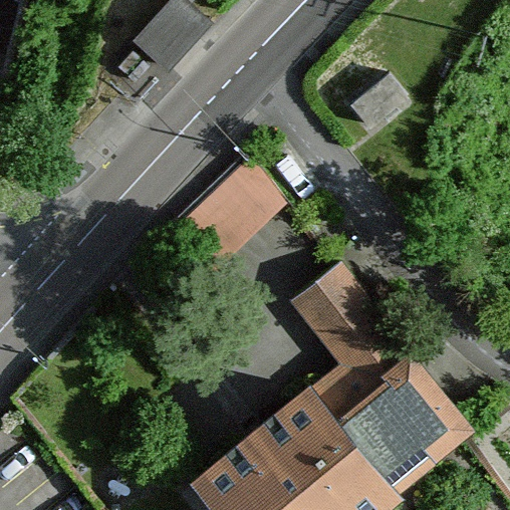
[(206,24),(179,0),(169,0),(132,41),(165,70),(206,24)]
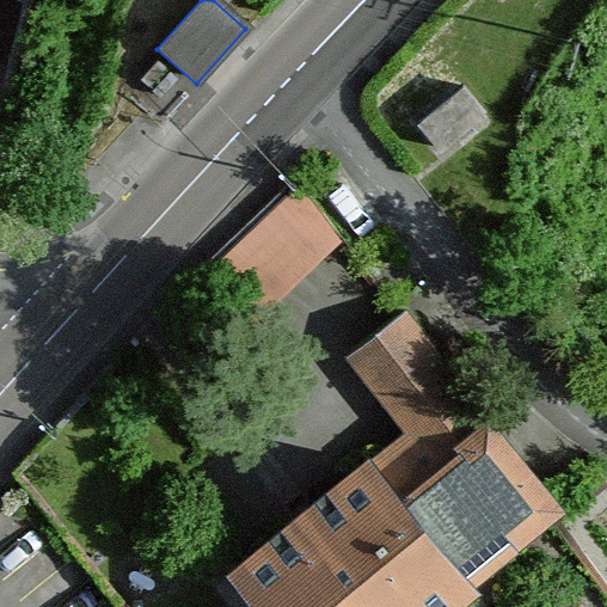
[(474,122),(452,94),(412,126),(435,154),(474,122)]
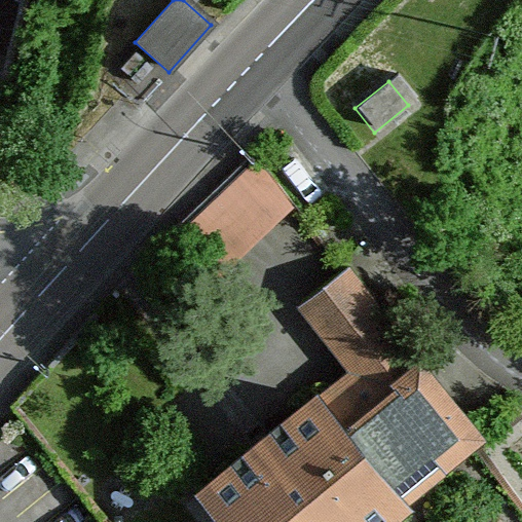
[(239,250),(300,196),(259,150),(198,203),(239,250)]
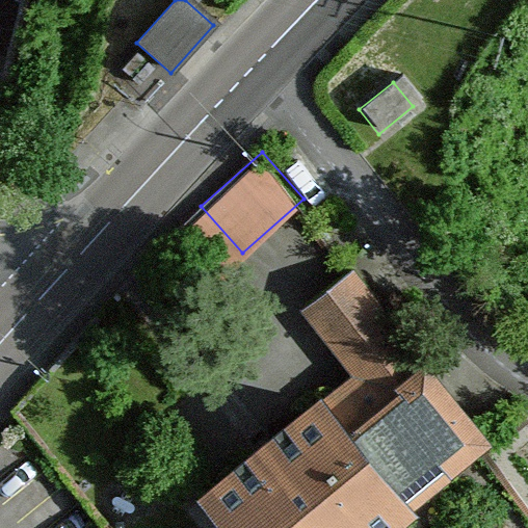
[(326,408),(403,502),(475,442),(345,278),(306,308),(360,380),(326,408)]
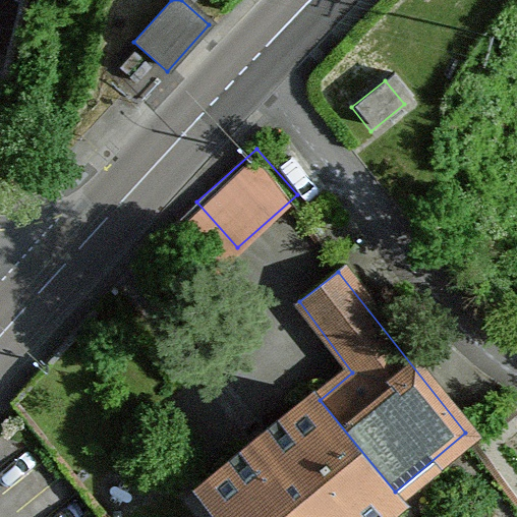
[(309,399),(202,486),(226,516),(366,516),(393,497),(391,495),(395,492),(320,400),(314,404),(309,399)]
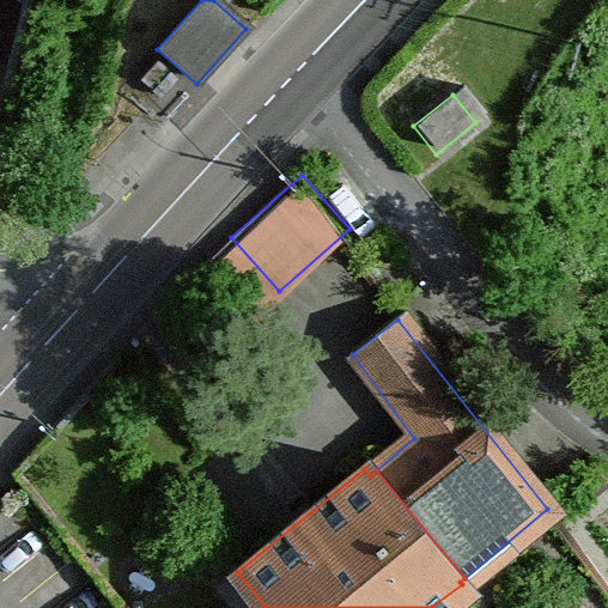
All buildings are outlined.
